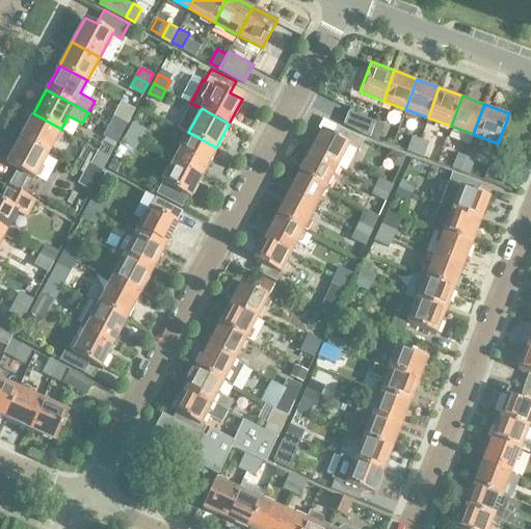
[(370,135),(376,120),(349,109),(343,122),(363,132),(370,135)]
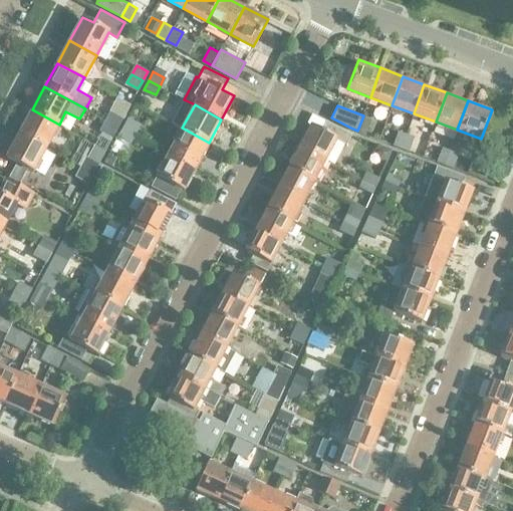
[(59,124),(32,109),(20,133),(46,148),(59,124)]
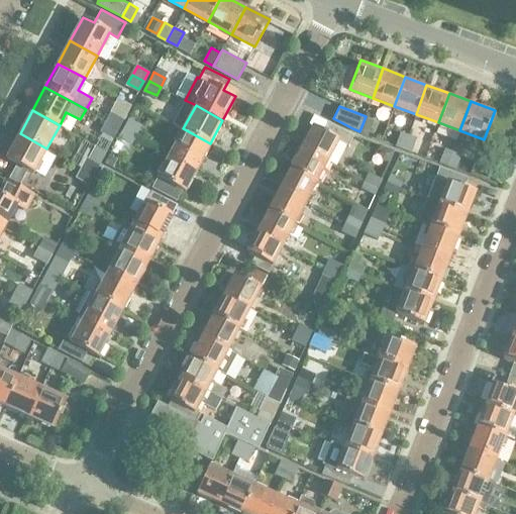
[(107,120),(119,127),(123,118),(112,112),(107,120)]
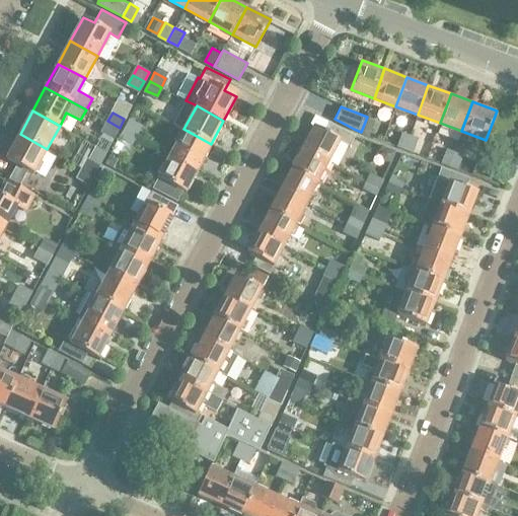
[(367,117),(361,132),(369,135),(375,120),(367,117)]
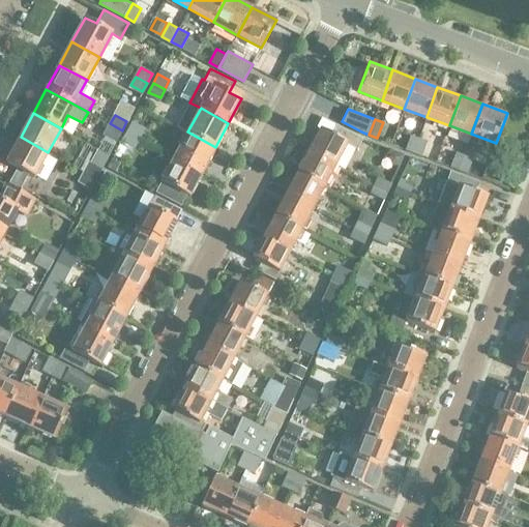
[(127,130),(139,136),(144,127),(133,121),(127,130)]
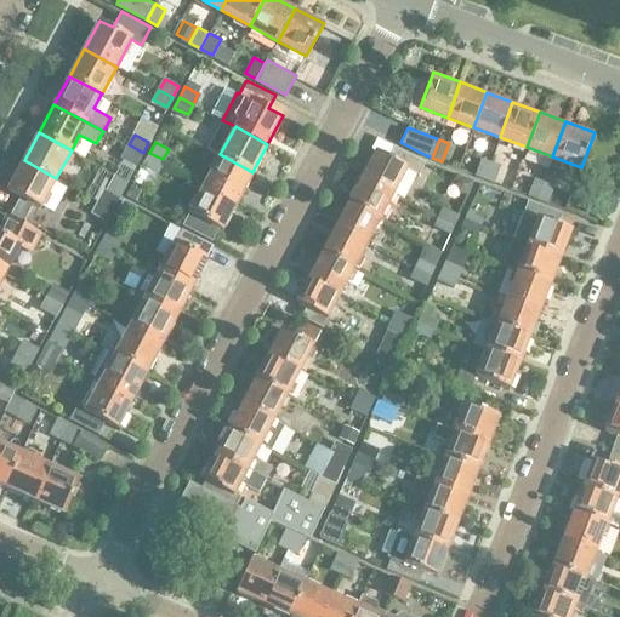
[(143,153),(129,144),(124,155),(137,163),(143,153)]
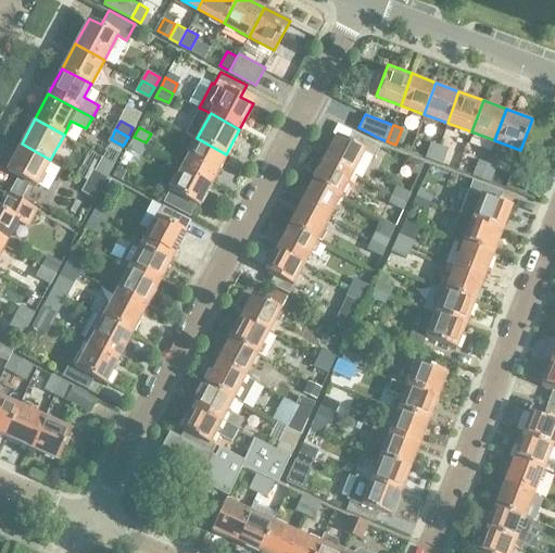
[(325,156),(353,172),(365,149),(376,154),(381,145),(354,129),(349,139),(337,134),(325,156)]
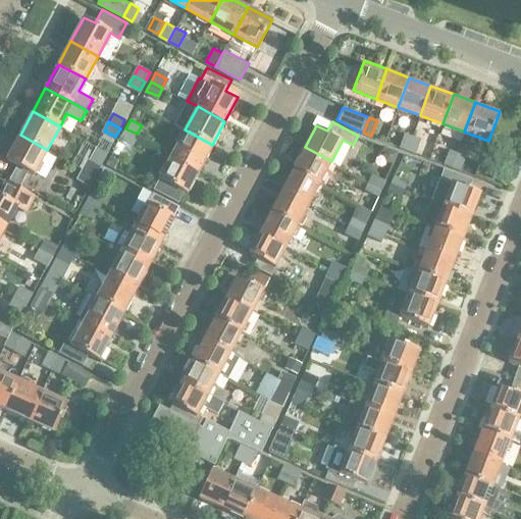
[(137,134),(125,128),(121,137),(133,143),(137,134)]
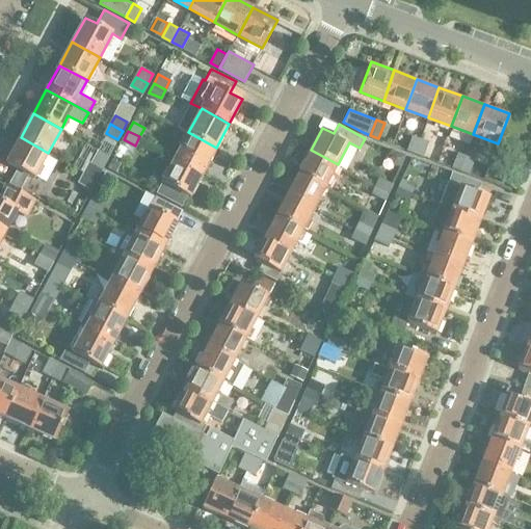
[(216,148),(188,132),(176,156),(204,170),(216,148)]
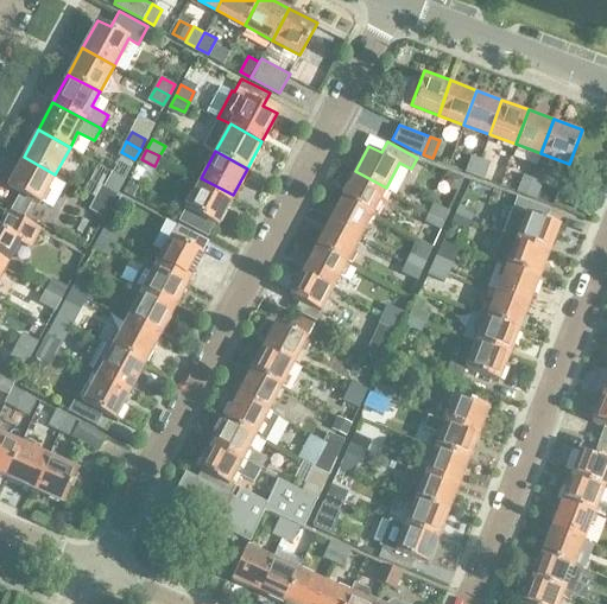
[(475,175),(481,157),(472,153),(465,170),(475,175)]
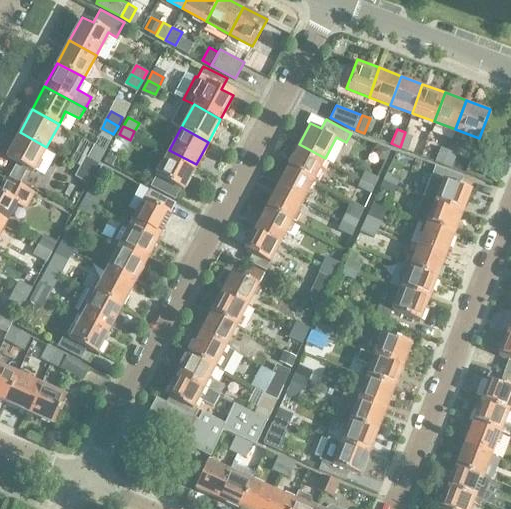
[(46,147),(20,132),(7,155),(34,170),(46,147)]
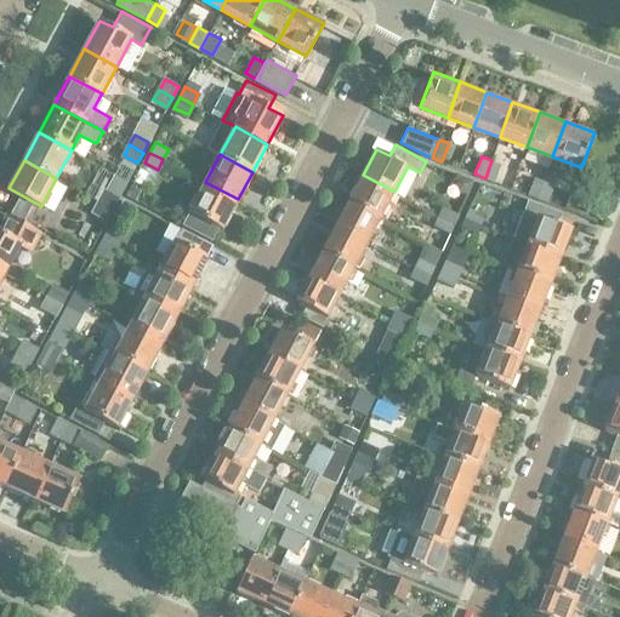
[(491,160),(485,178),(495,181),(501,164),(491,160)]
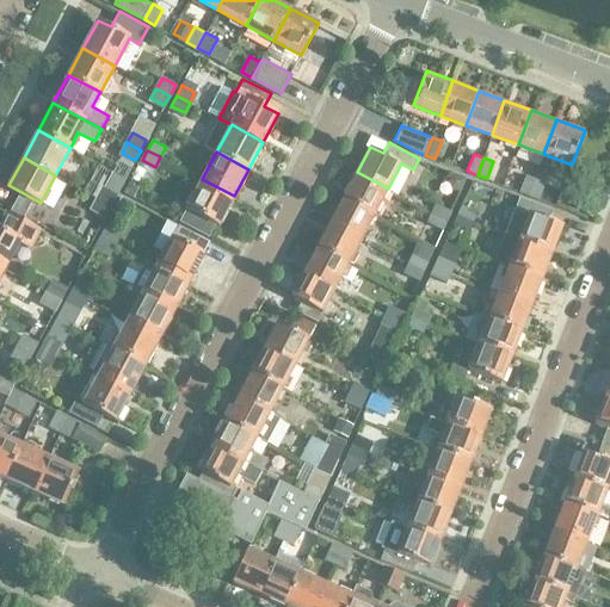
[(344,197),(375,214),(388,189),(357,172),(344,197)]
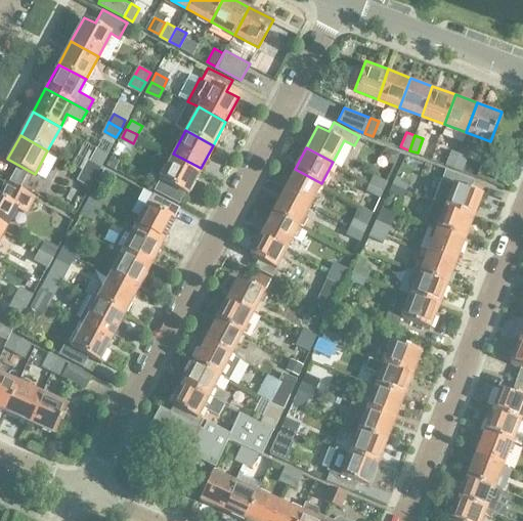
[(453,167),(459,152),(451,148),(445,164),(453,167)]
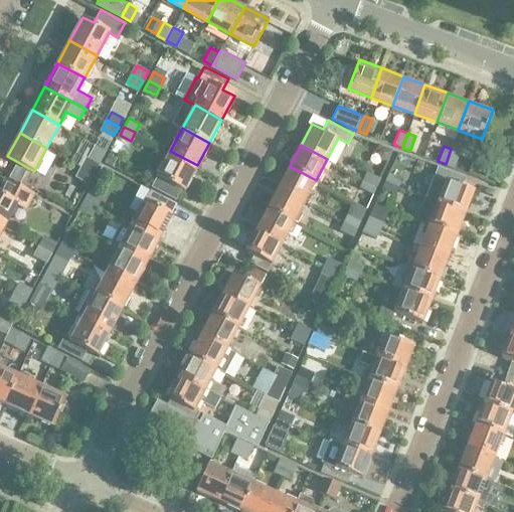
[(451,149),(446,164),(455,167),(460,152),(451,149)]
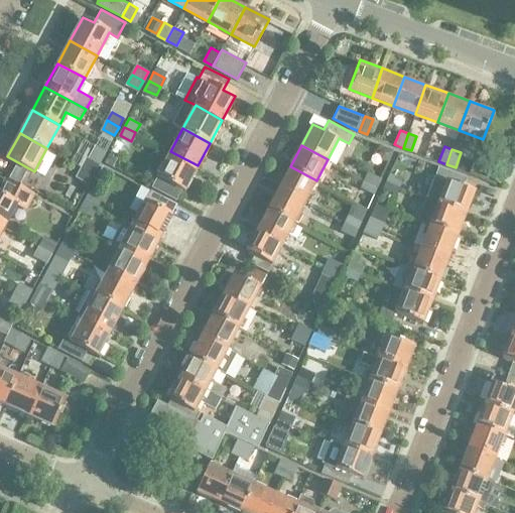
[(152,186),(167,195),(172,183),(185,189),(198,165),(170,151),(152,186)]
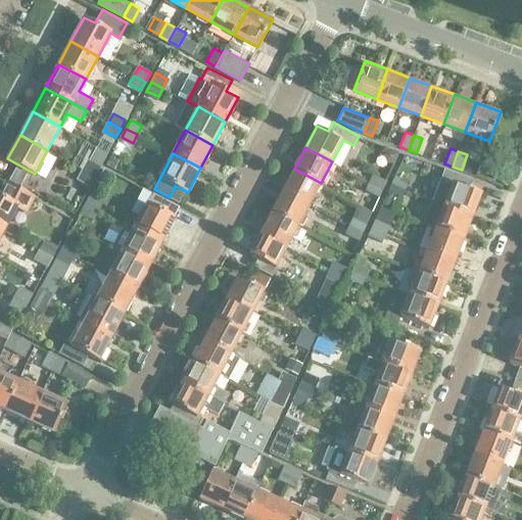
[(83,169),(95,176),(101,166),(88,158),(83,169)]
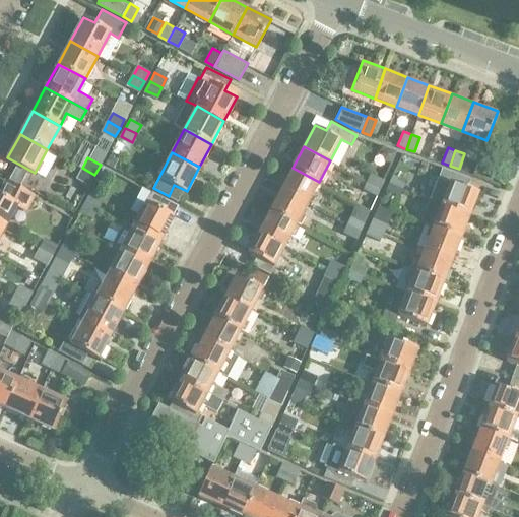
[(443,166),(442,167),(430,198),(470,213),(478,191),(467,186),(470,177),(443,166)]
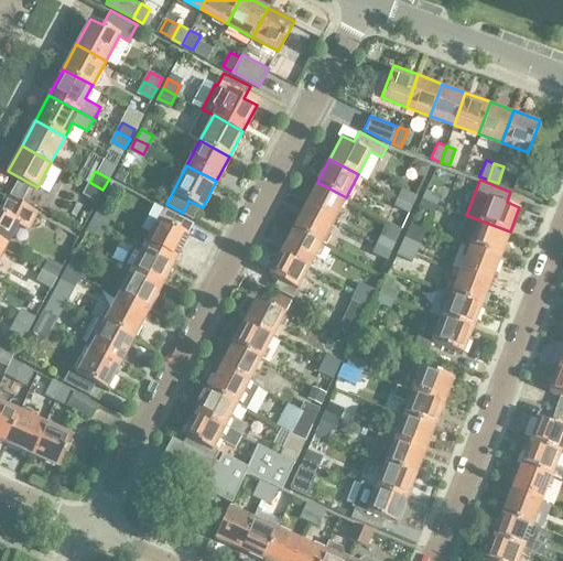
[(94,217),(106,224),(111,214),(106,211),(120,184),(114,181),(94,217)]
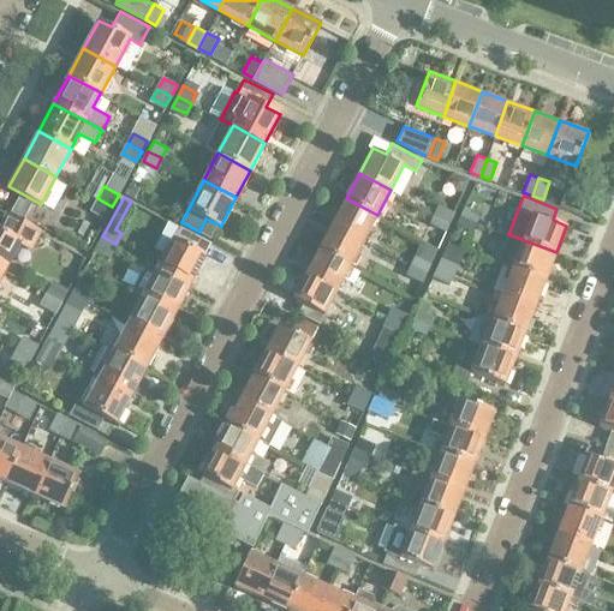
[(112,207),(97,198),(91,209),(107,216),(112,207)]
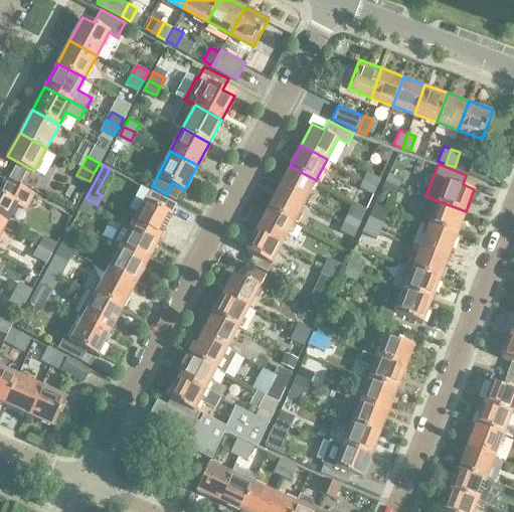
[(279,187),(305,200),(316,180),(290,166),(279,187)]
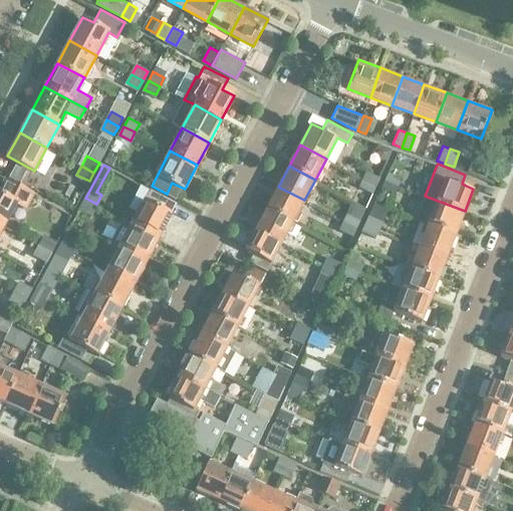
[(365,170),(362,178),(375,185),(379,176),(365,170)]
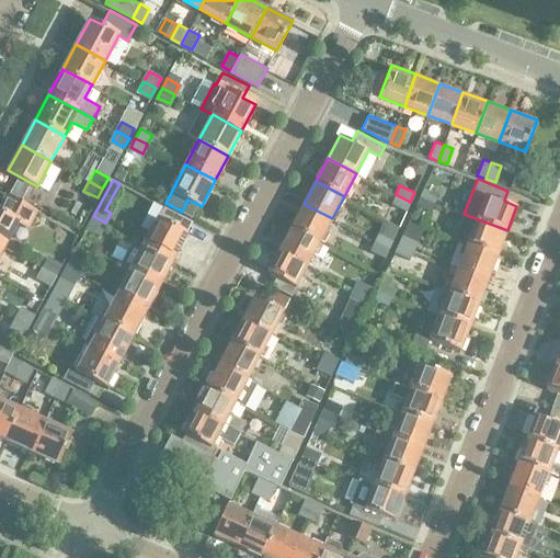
[(424,186),(421,195),(420,196),(435,203),(440,194),(424,186)]
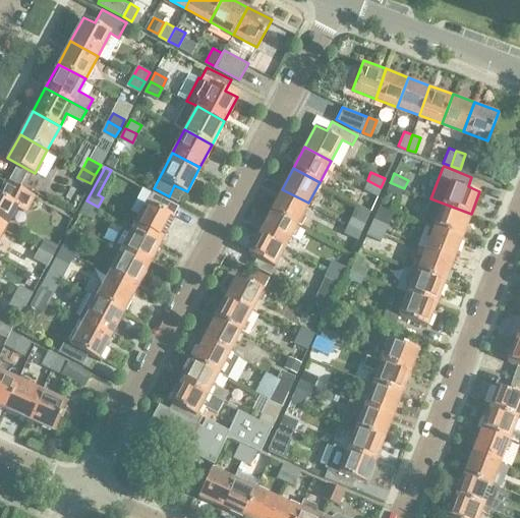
[(363,188),(378,194),(381,187),(367,180),(363,188)]
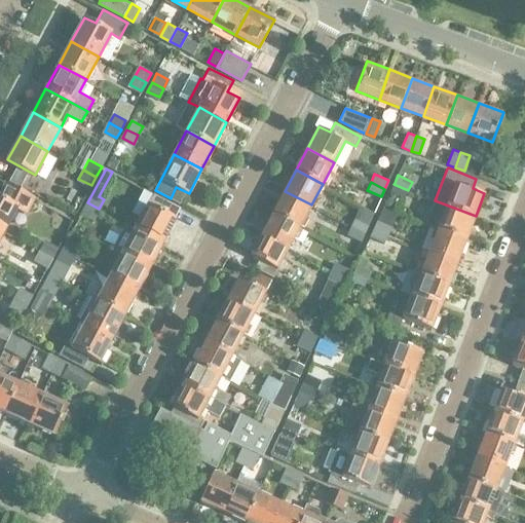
[(32,196),(8,183),(1,197),(0,196),(0,228),(4,231),(17,208),(24,212),(32,196)]
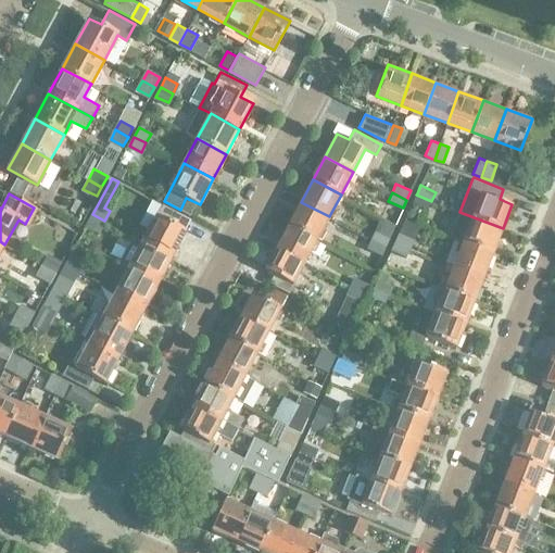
[(428,210),(431,201),(416,195),(413,202),(428,210)]
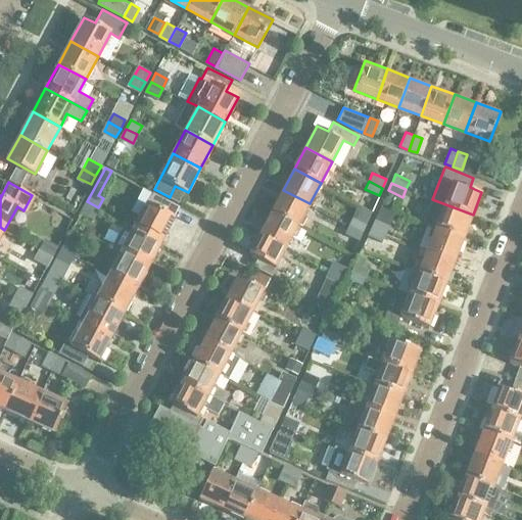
[(272,210),(298,225),(310,203),(283,190),(272,210)]
